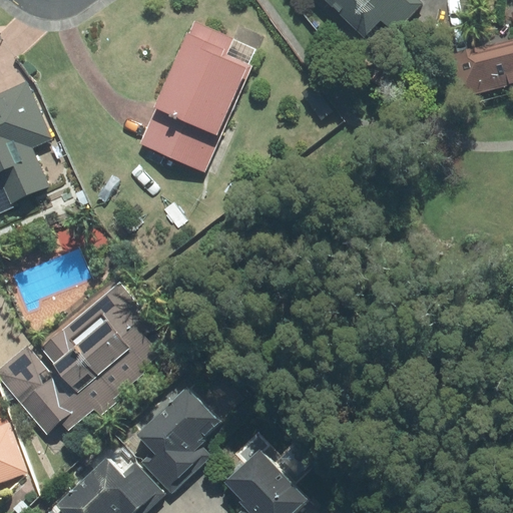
[(397,31),(423,3),(419,0),(329,0),(365,33),(381,16),(397,31)]
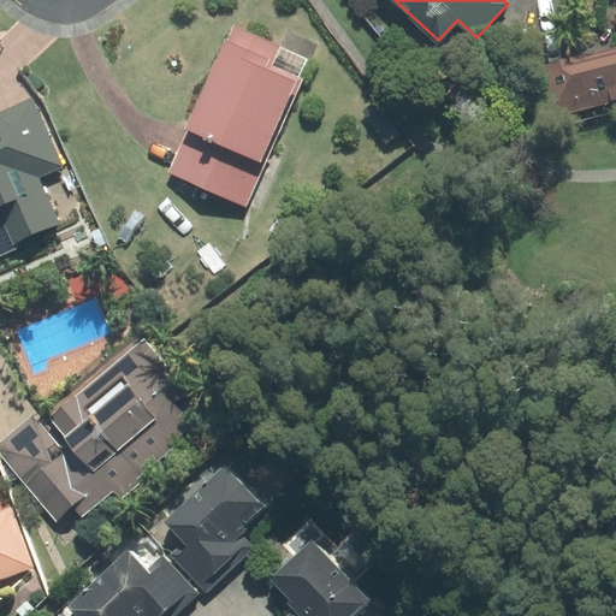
[(567,55),(538,63),(551,117),(615,101),(615,13),(615,15),(615,18),(615,48),(568,61),(567,55)]
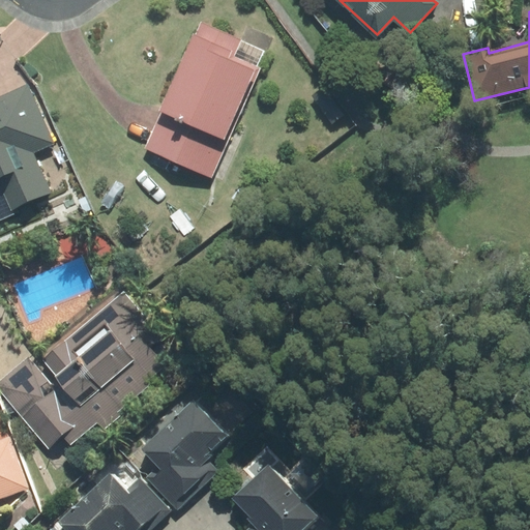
[(265,51),(200,23),(160,112),(228,142),(260,69),(257,67),(265,51)]
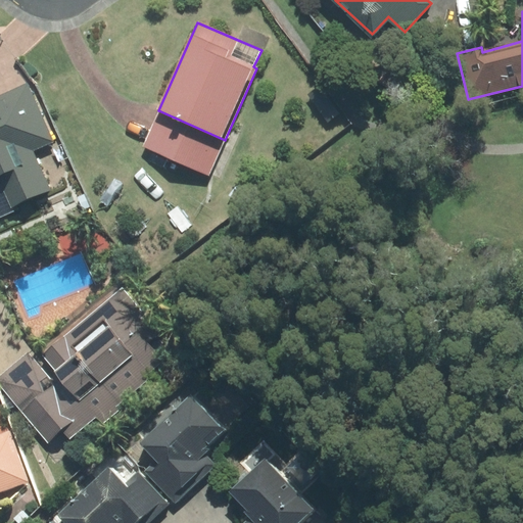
[(0,217),(13,211),(12,207),(50,190),(32,150),(52,141),(27,84),(0,95),(0,217)]
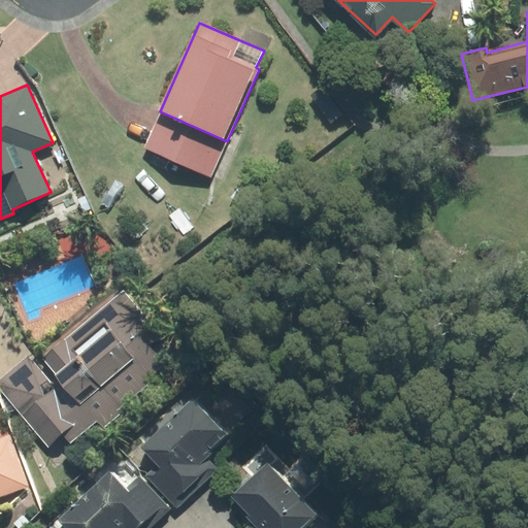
[(211,176),(227,141),(160,111),(144,147),(211,176)]
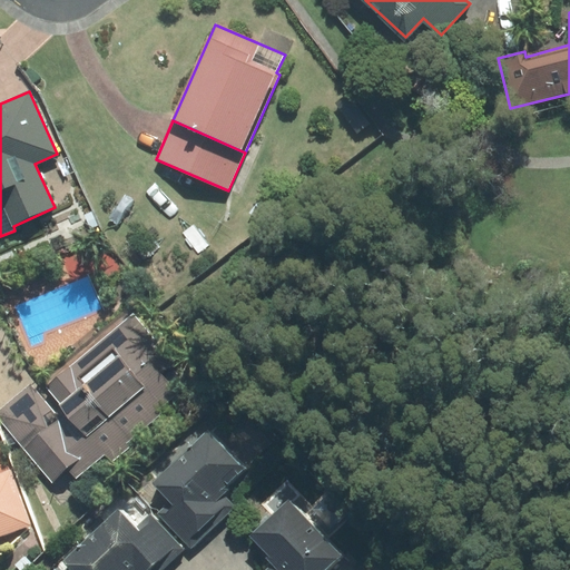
[(160,349),(133,317),(53,384),(43,373),(0,409),(0,415),(55,480),(68,469),(76,478),(105,454),(111,462),(129,448),(126,443),(186,392),(153,354),(160,349)]
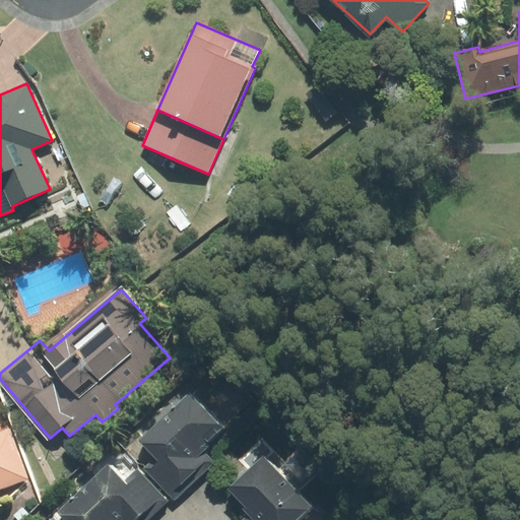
[(188,393),(139,441),(155,458),(145,468),(175,499),(213,462),(200,448),(221,428),(188,393)]
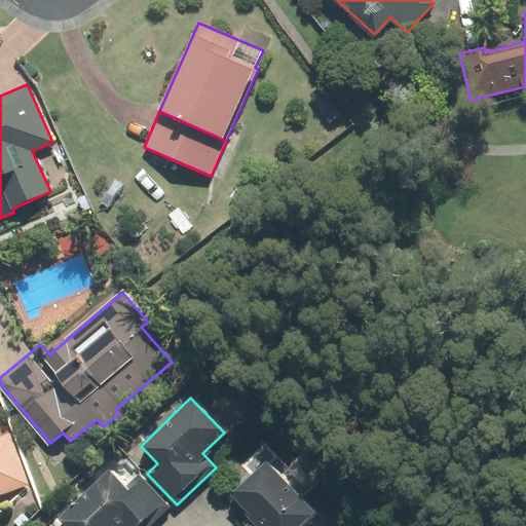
[(0,493),(28,484),(9,434),(0,437),(0,493)]
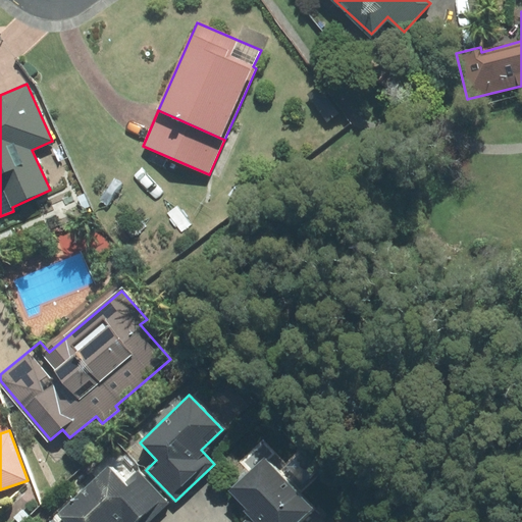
[(253,514),(244,521),(296,521),(312,508),(264,458),(229,490),(253,514)]
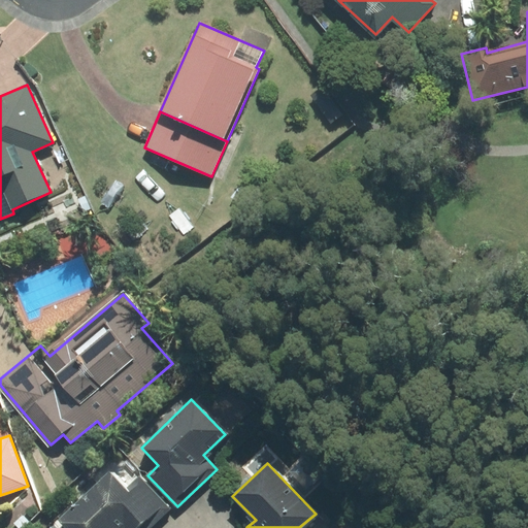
[(109,472),(58,521),(64,527),(149,527),(170,508),(139,475),(125,489),(109,472)]
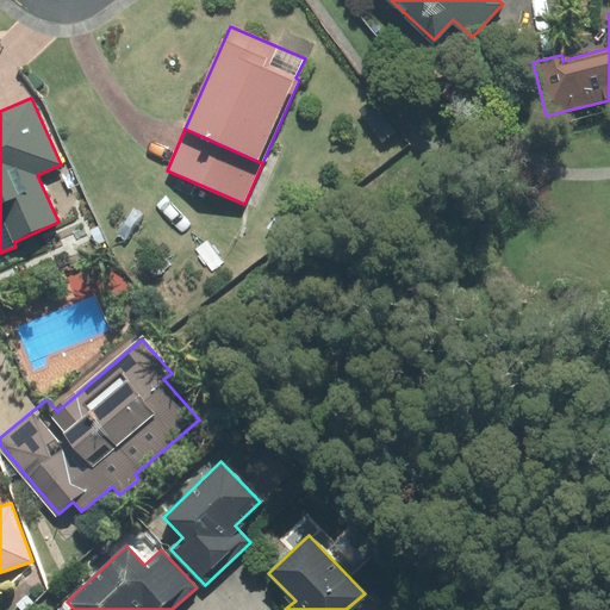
All buildings are outlined.
